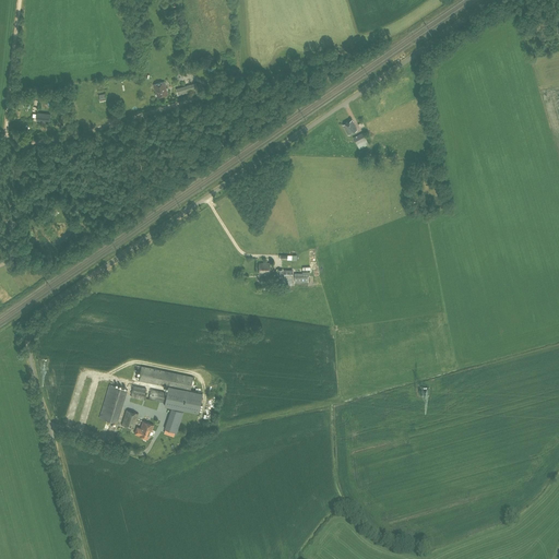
[(168,94),(165,82),(153,85),(157,97),(168,94)]
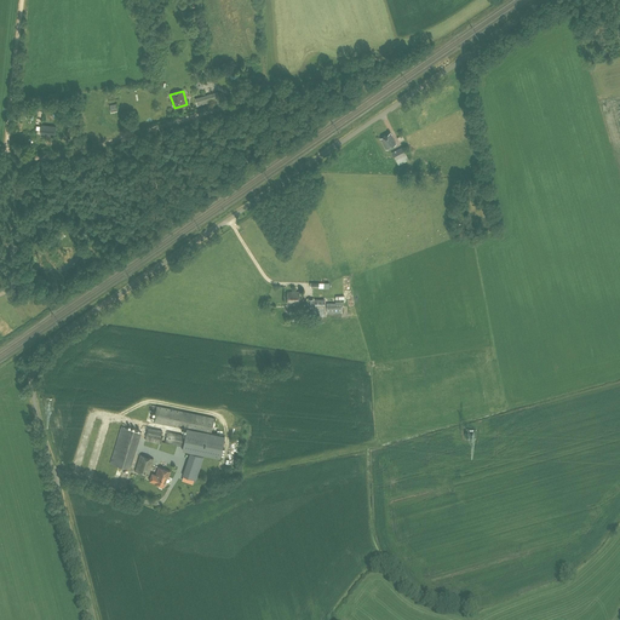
[(197,105),(214,101),(217,99),(216,93),(213,93),(212,93),(195,98),(197,105)]
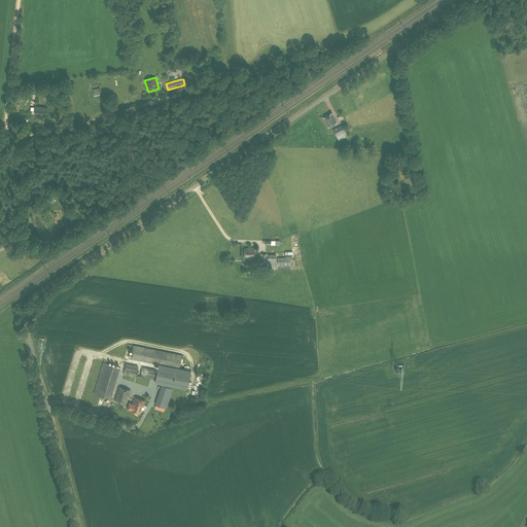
[(35,106),(34,113),(47,114),(48,107),(35,106)]
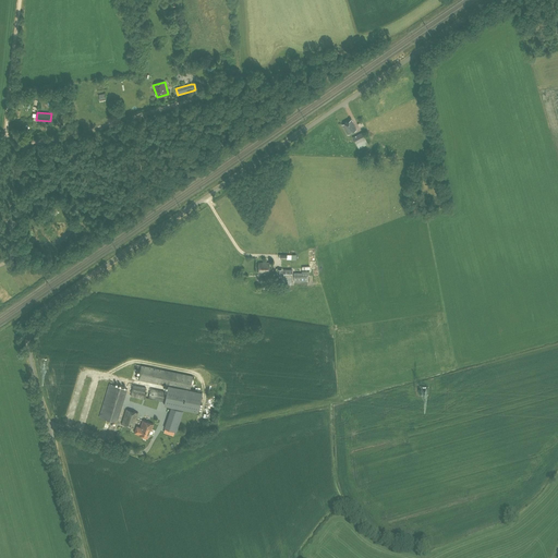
[(356,130),(351,120),(342,124),(348,135),(356,130)]
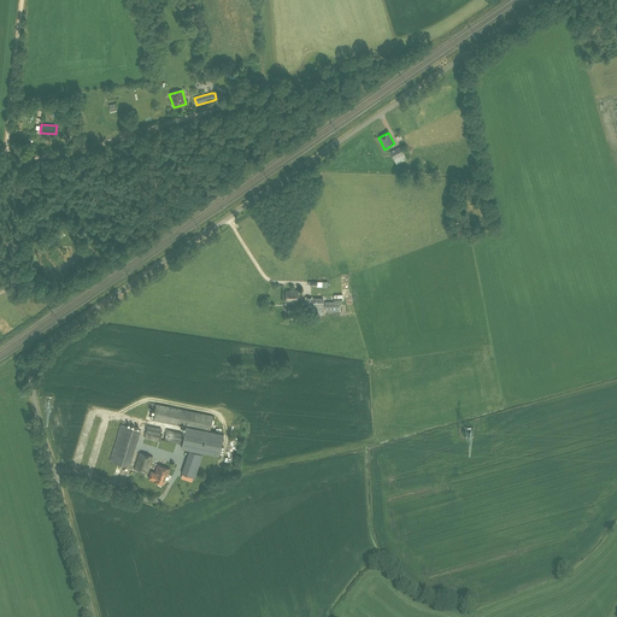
[(400,146),(391,152),(394,159),(405,154),(400,146)]
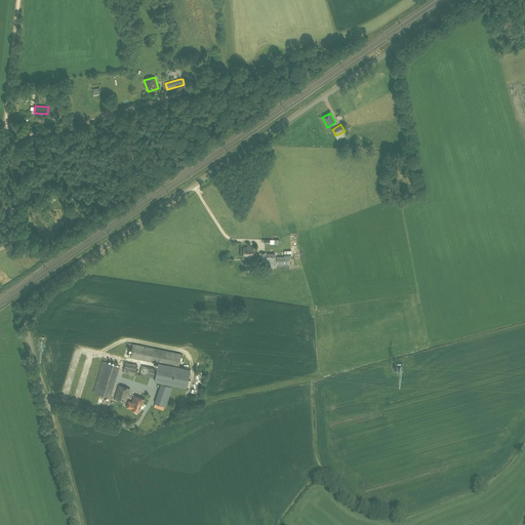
[(253,256),(253,247),(243,247),(243,256),(253,256)]
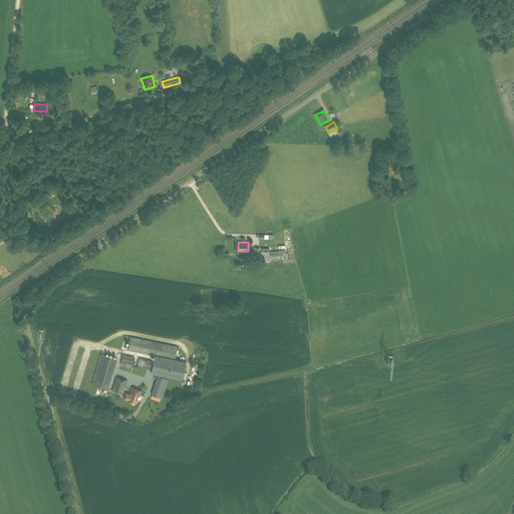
[(260,255),(260,257),(260,259),(261,259),(261,262),(269,262),(269,256),(270,256),(269,248),(261,248),(255,248),(255,255),(260,255)]
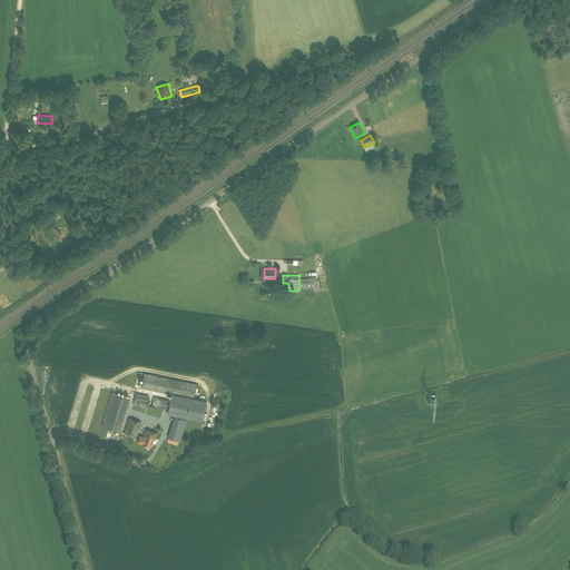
[(301,288),(315,287),(314,277),(308,277),(308,278),(301,278),(301,288)]
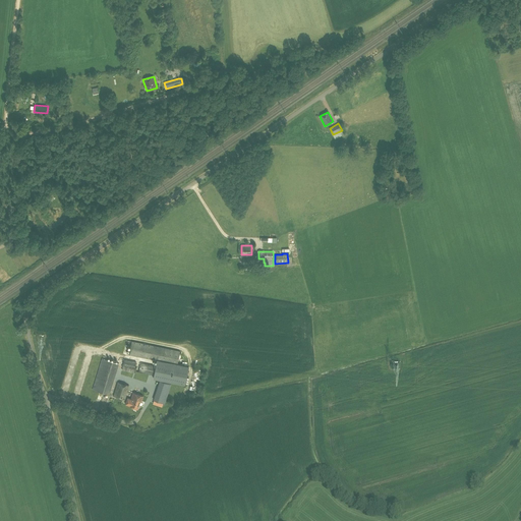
[(129,354),(157,360),(178,364),(180,351),(132,342),(129,354)]
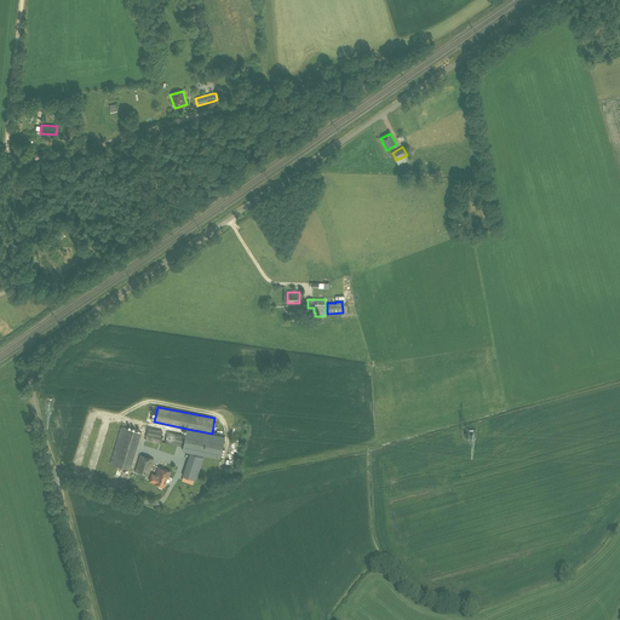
[(122,426),(110,464),(128,469),(130,464),(132,465),(142,432),(139,432),(122,426)]
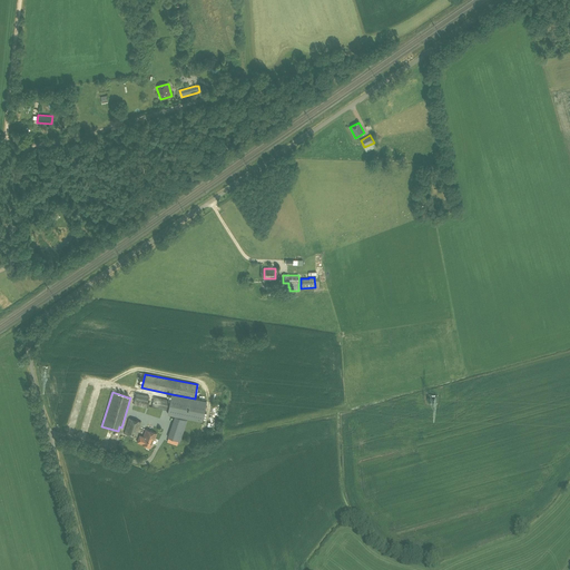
[(148,408),(149,402),(148,401),(149,395),(136,393),(134,404),(148,408)]
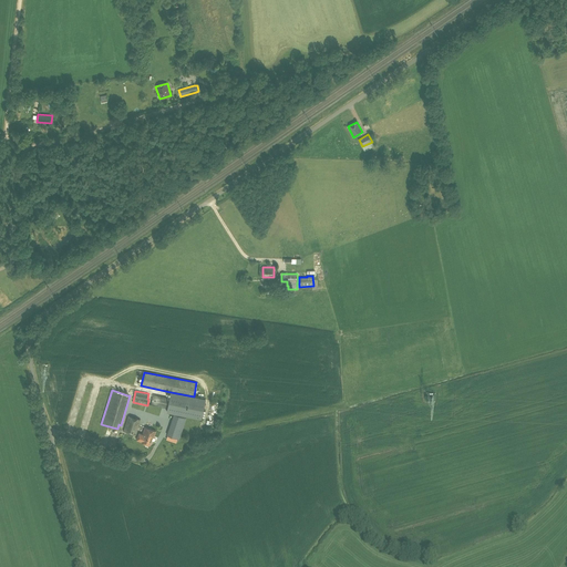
[(206,399),(194,397),(171,392),(169,398),(167,409),(167,412),(202,419),(206,399)]
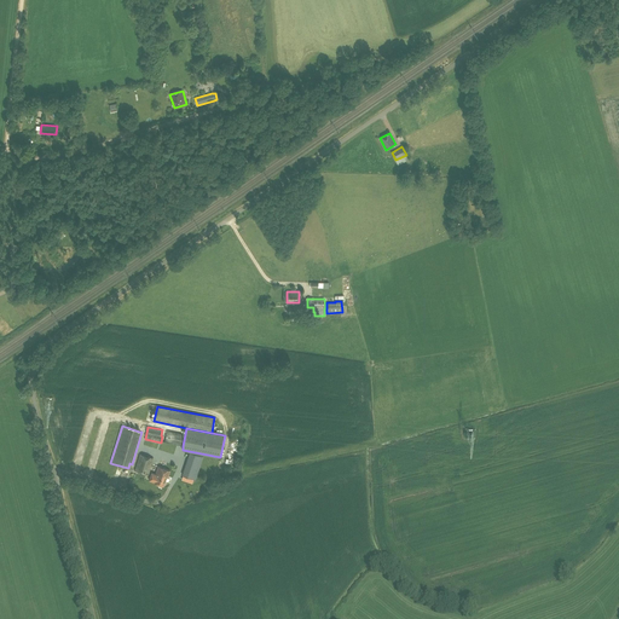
[(169,443),(183,446),(185,434),(167,431),(165,445),(165,447),(168,447),(169,443)]
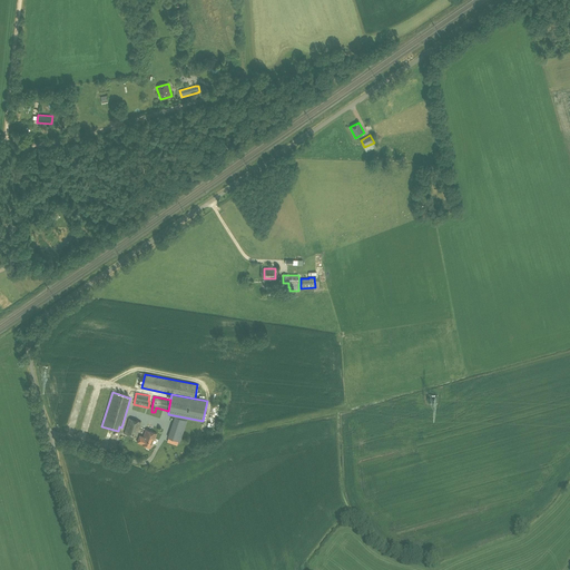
[(175,416),(168,438),(180,442),(188,420),(175,416)]
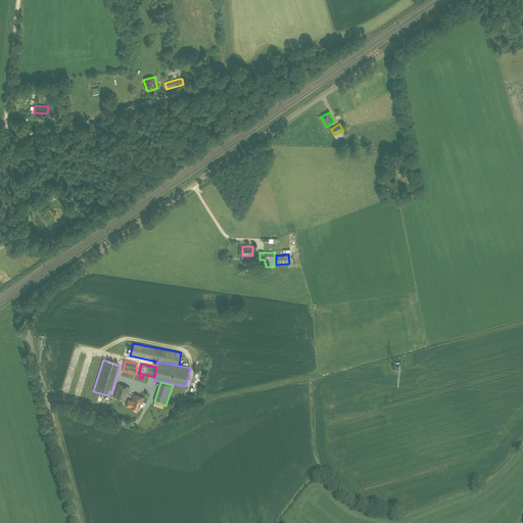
[(126,400),(130,387),(119,384),(114,397),(126,400)]
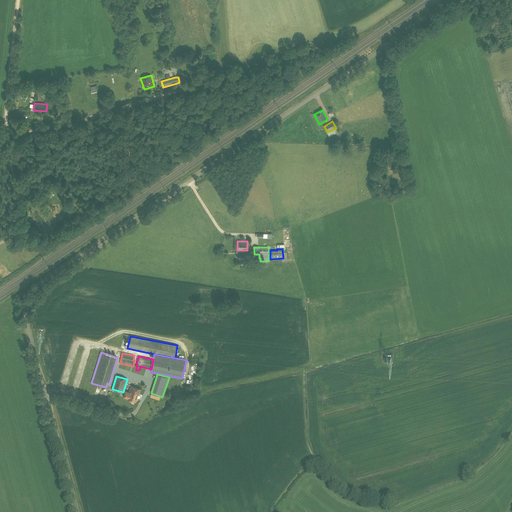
[(131,385),(129,392),(125,391),(123,397),(128,399),(135,401),(138,394),(139,394),(141,389),(131,385)]
